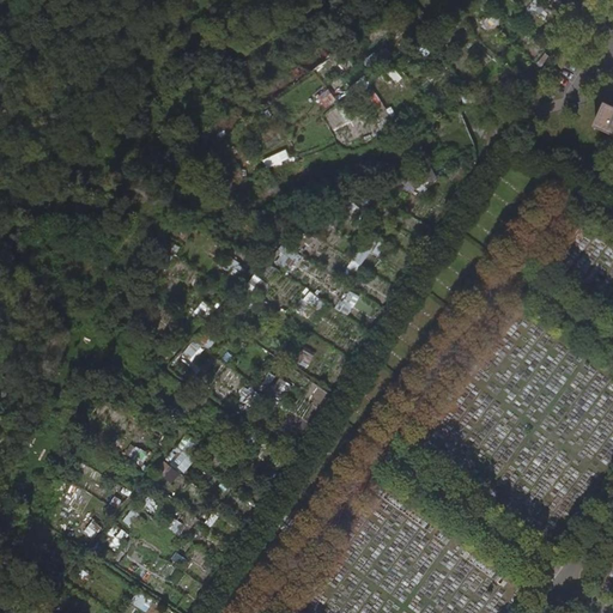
[(530,0),(521,16),(529,20),(534,13),(542,19),(548,10),(533,0),(530,0)]
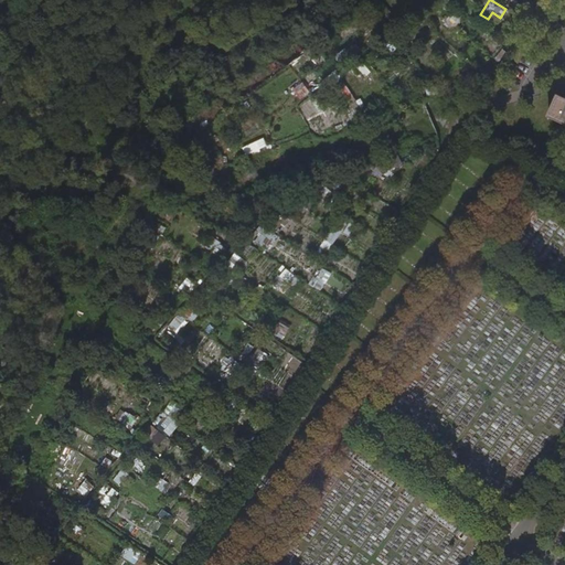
[(299,83),(290,91),(299,99),(308,92),(299,83)]
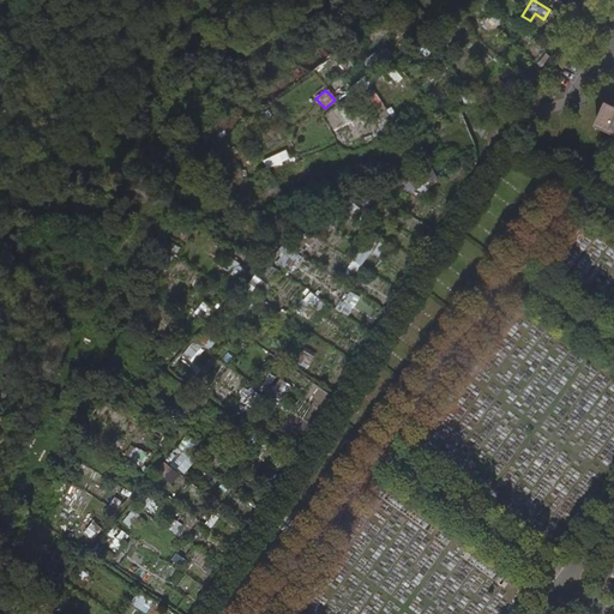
[(613,107),(607,103),(596,126),(613,133),(613,107)]
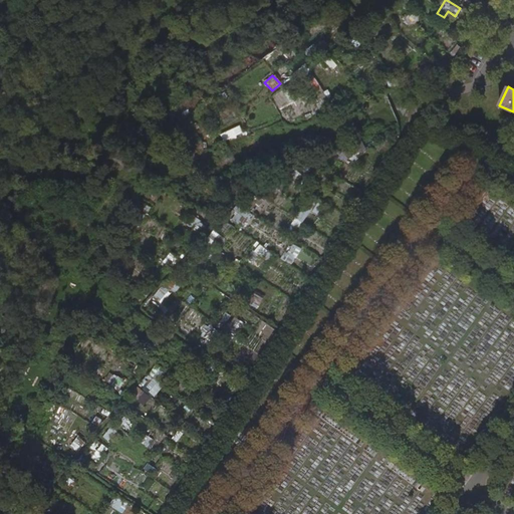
[(236,126),(217,135),(220,142),(240,135),(236,126)]
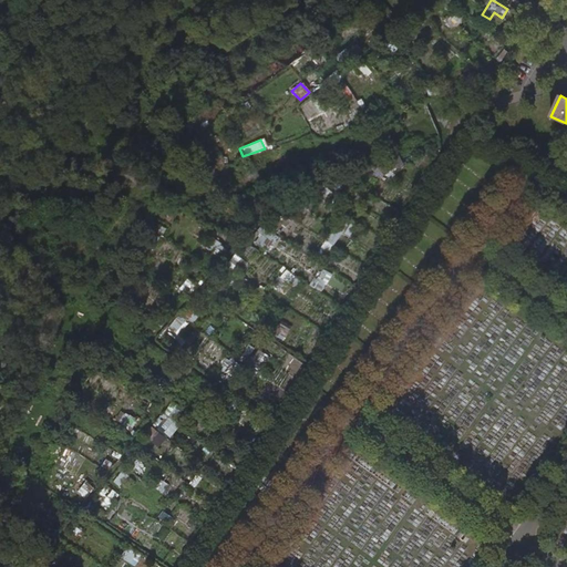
[(342,233),(347,236),(354,226),(341,217),(315,255),(322,260),(342,233)]
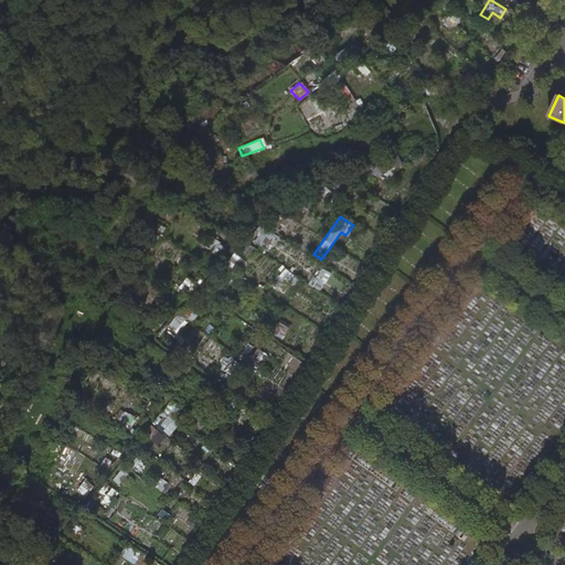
[(262,227),(251,242),(264,252),(275,238),(262,227)]
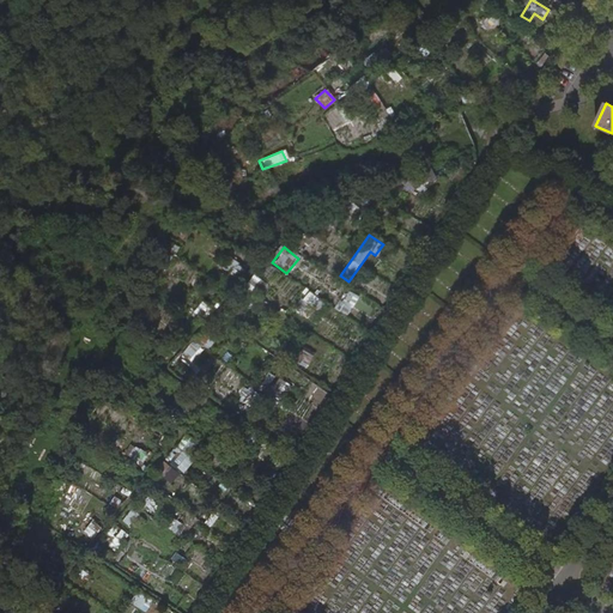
[(333,309),(346,316),(357,297),(344,290),(333,309)]
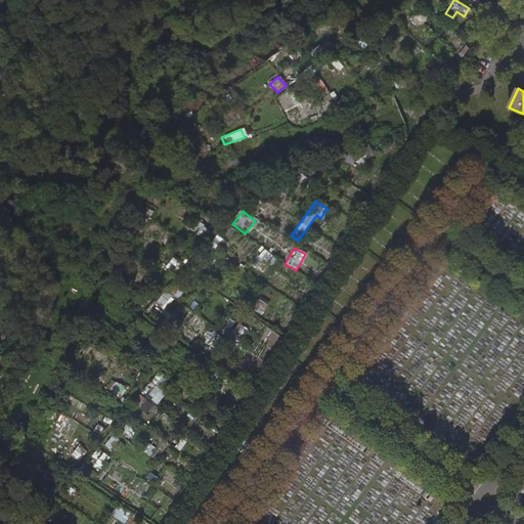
[(269,265),(273,257),(261,250),(256,257),(269,265)]
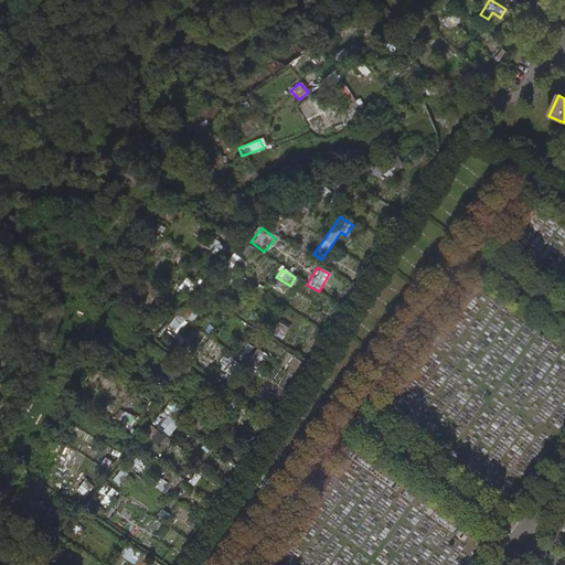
[(166,327),(176,334),(185,322),(177,315),(166,327)]
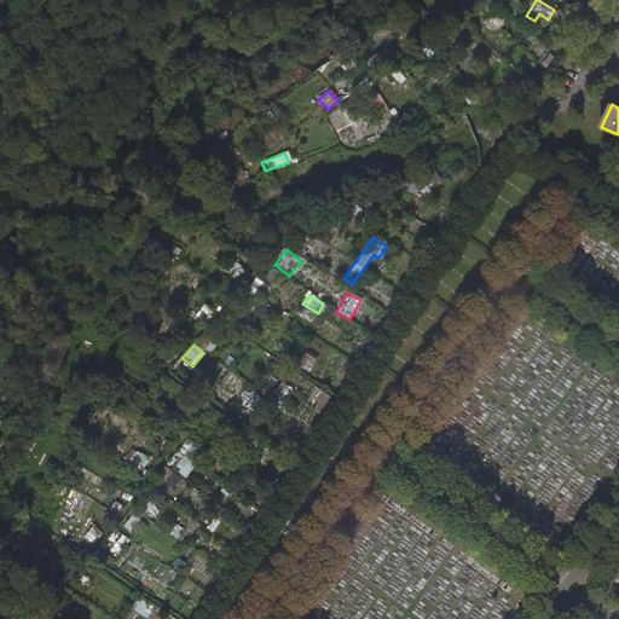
[(302,353),(295,366),(307,372),(314,359),(302,353)]
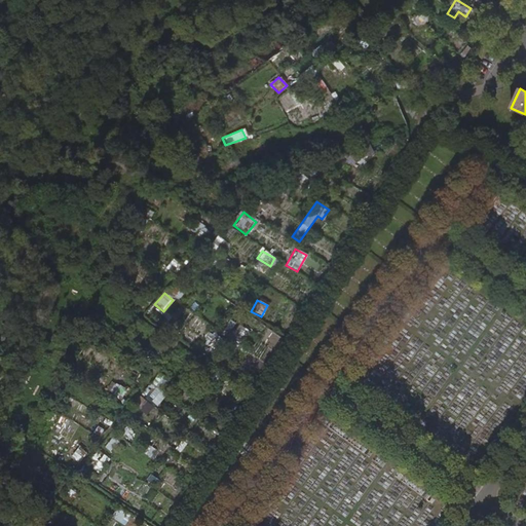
[(221,335),(237,343),(245,329),(235,324),(228,321),(221,335)]
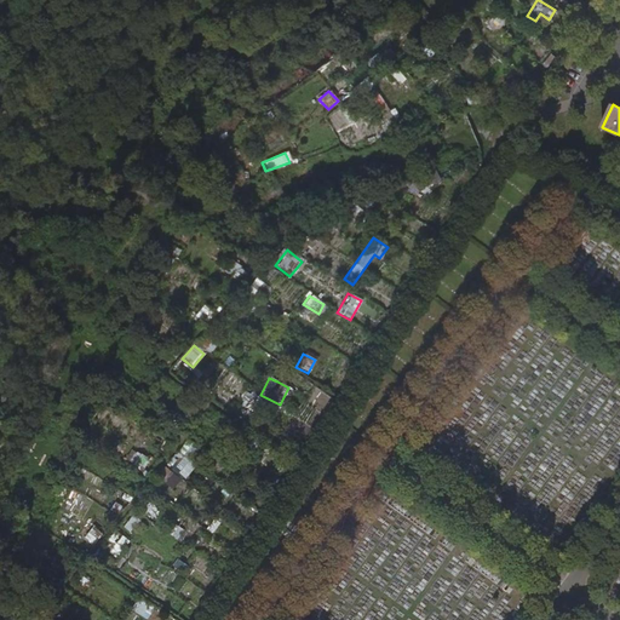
[(193,466),(184,461),(194,447),(183,440),(164,470),(183,482),(193,466)]
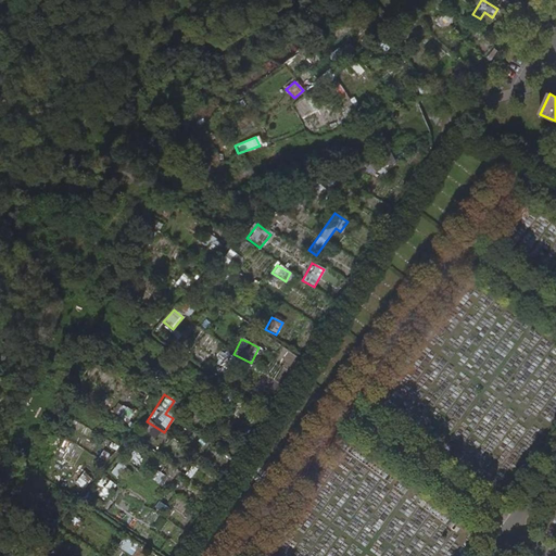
[(117,403),(112,413),(127,421),(134,412),(117,403)]
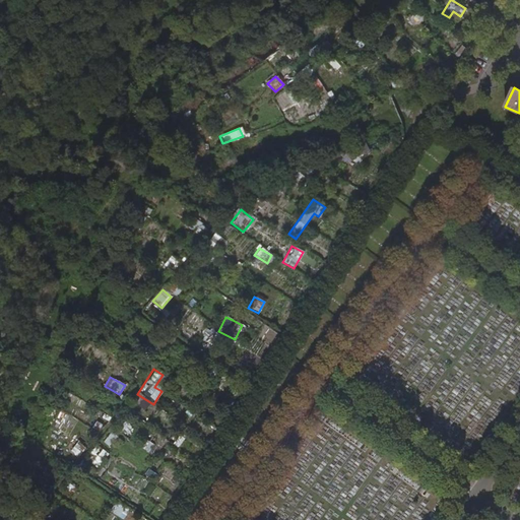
[(123,424),(120,432),(129,436),(133,428),(123,424)]
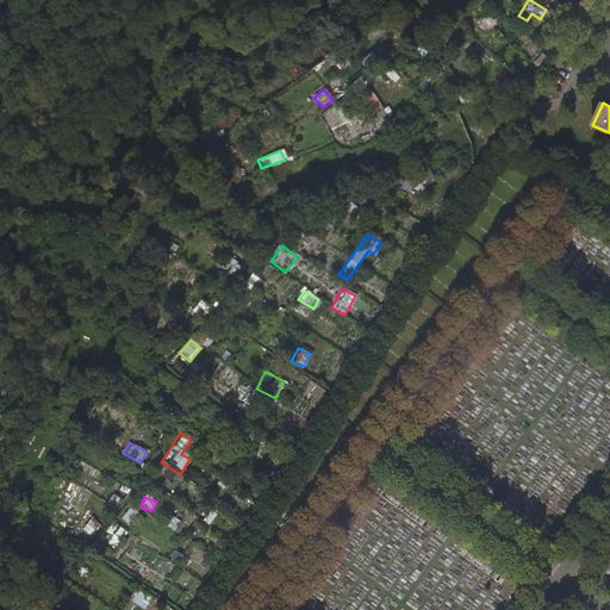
[(126,506),(119,521),(129,526),(136,511),(126,506)]
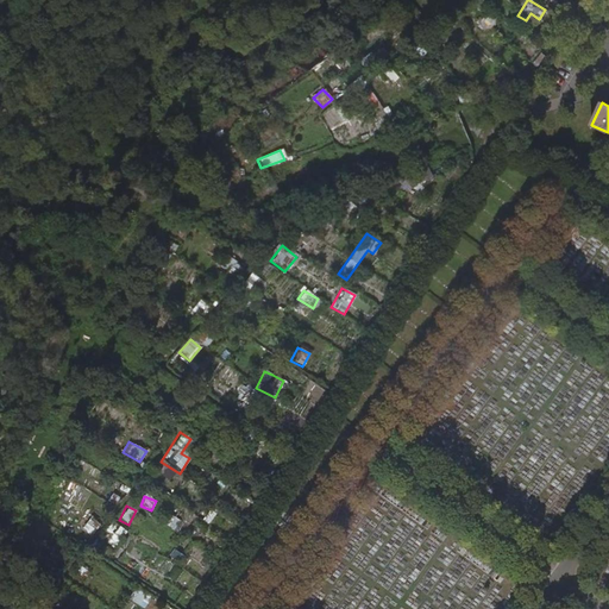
[(167,515),(161,523),(176,533),(182,523),(167,515)]
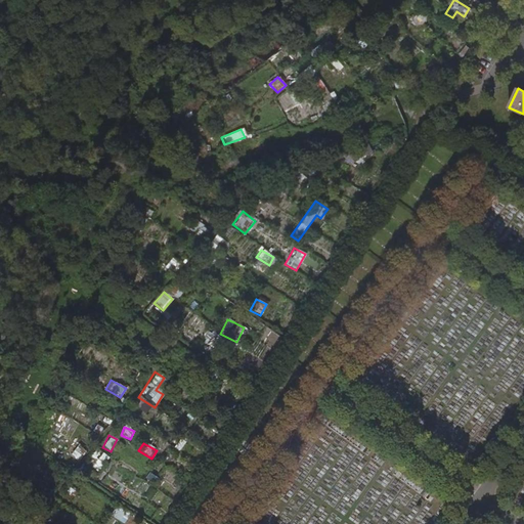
[(70,455),(77,462),(86,451),(78,444),(70,455)]
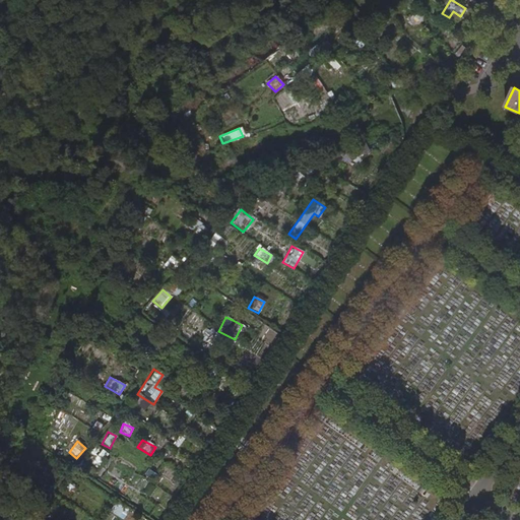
[(91,446),(85,463),(99,468),(105,451),(91,446)]
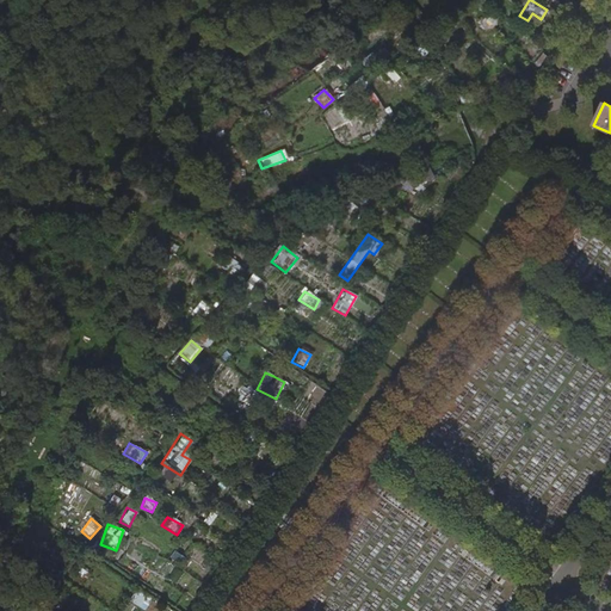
[(173,550),(167,557),(180,567),(185,560),(173,550)]
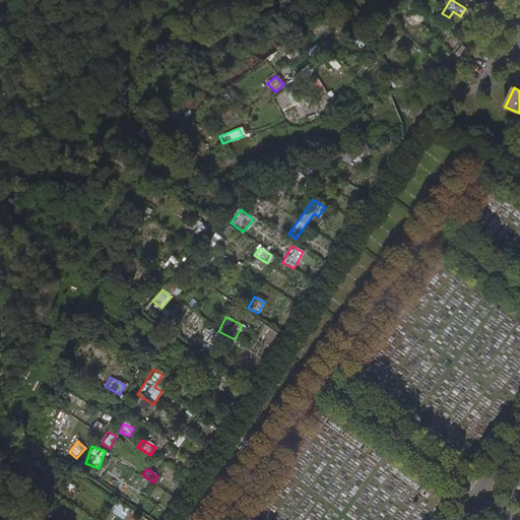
[(113,504),(109,512),(121,519),(127,512),(113,504)]
